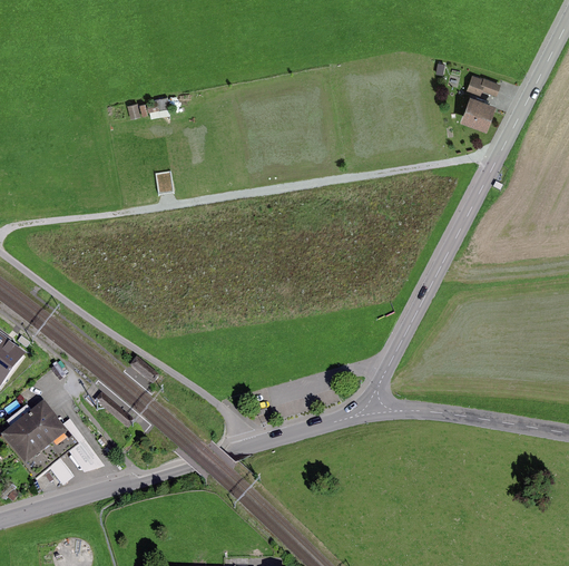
[(472,71),(466,87),(480,93),(481,87),(479,86),(483,76),(472,71)]
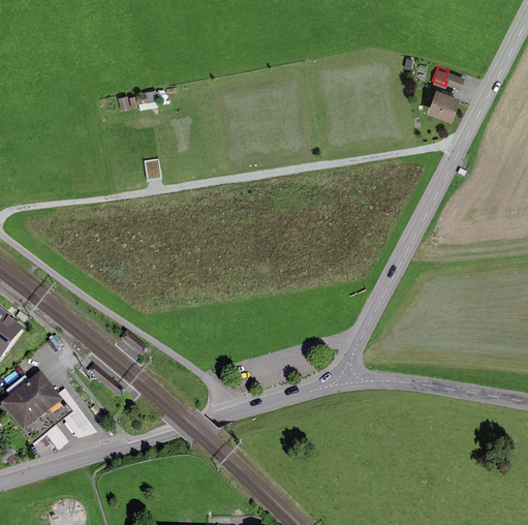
[(460,86),(464,75),(448,69),(448,70),(444,80),(446,81),(460,86)]
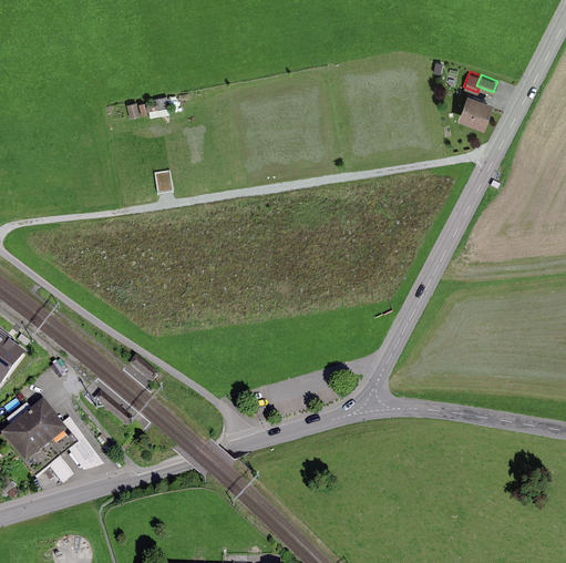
[(458,119),(483,129),(493,103),(467,93),(458,119)]
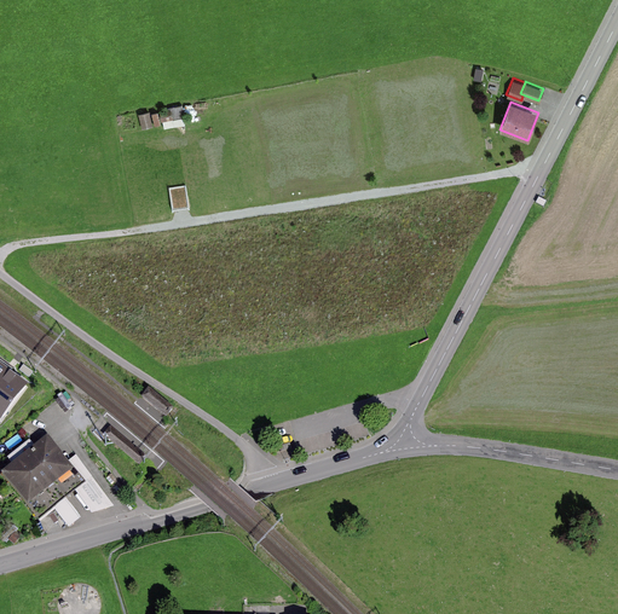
[(156,192),(139,193),(142,213),(159,210),(156,192)]
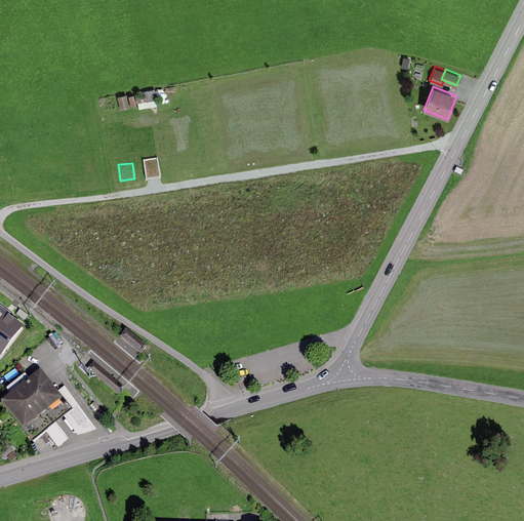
[(0,354),(24,323),(0,306),(0,354)]
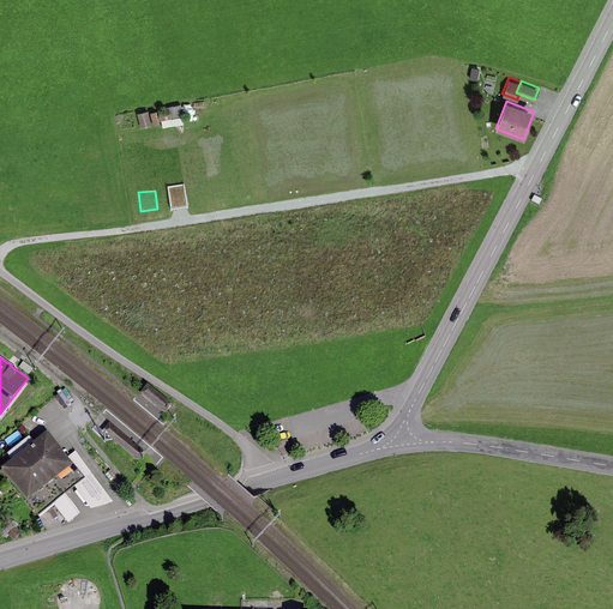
[(18,362),(28,369),(32,363),(23,357),(18,362)]
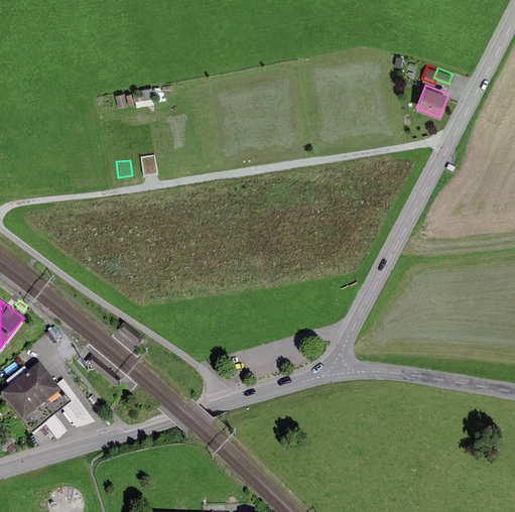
[(55,382),(39,361),(0,391),(31,431),(44,421),(54,414),(62,408),(71,401),(55,382)]
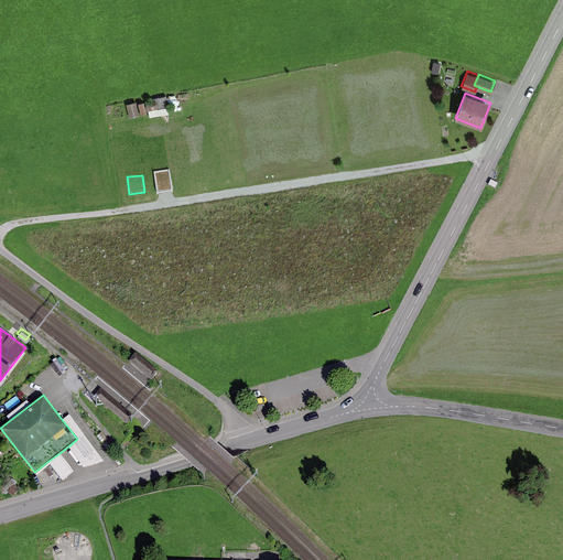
[(49,461),(62,478),(73,471),(60,453),(49,461)]
